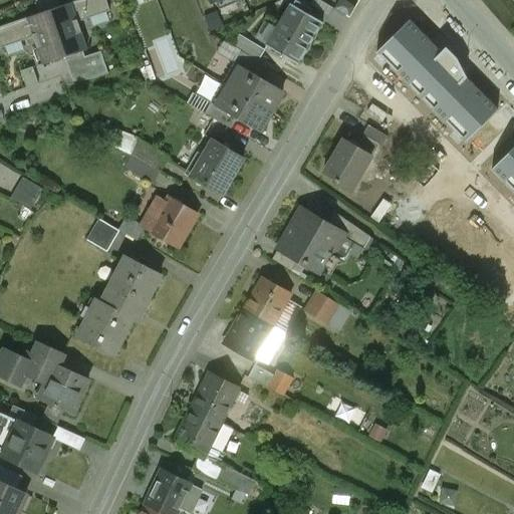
[(56,0),(46,0),(35,4),(39,15),(0,27),(0,45),(1,49),(5,47),(22,42),(33,38),(43,65),(65,58),(83,51),(87,50),(78,22),(90,18),(107,13),(110,11),(105,0),(80,0),(60,7),(56,0)]
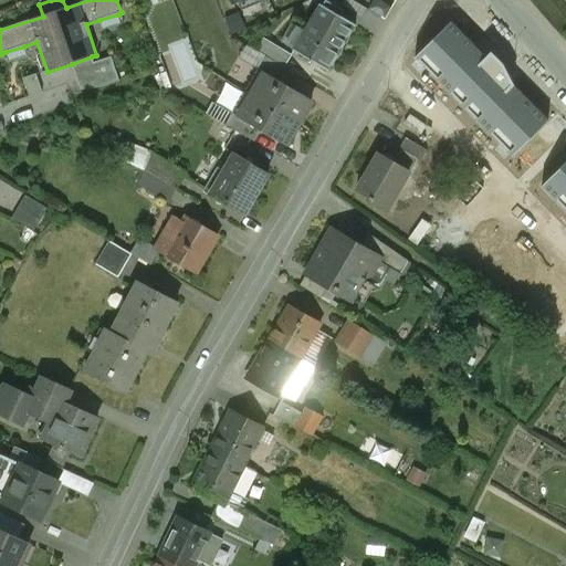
[(355,25),(320,4),(292,51),(328,72),(355,25)]
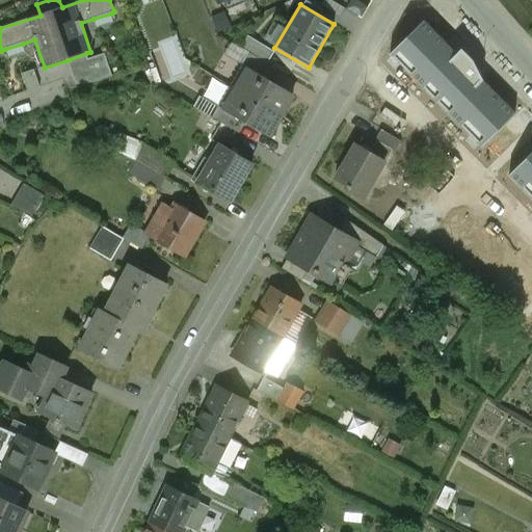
[(94,19),(97,29),(114,23),(111,14),(94,19)]
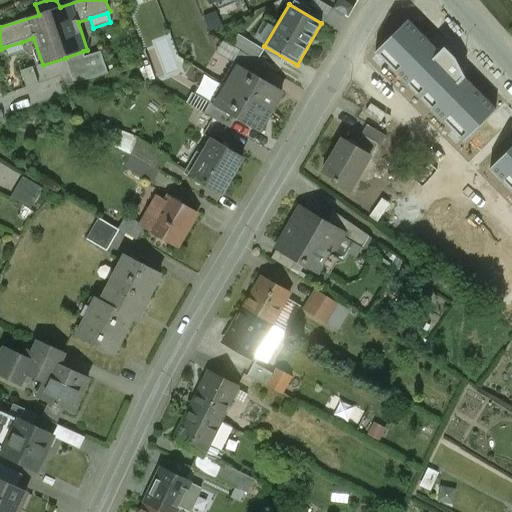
[(496,109),(463,75),(455,59),(443,47),(439,51),(409,21),(376,53),(464,141),(496,109)]
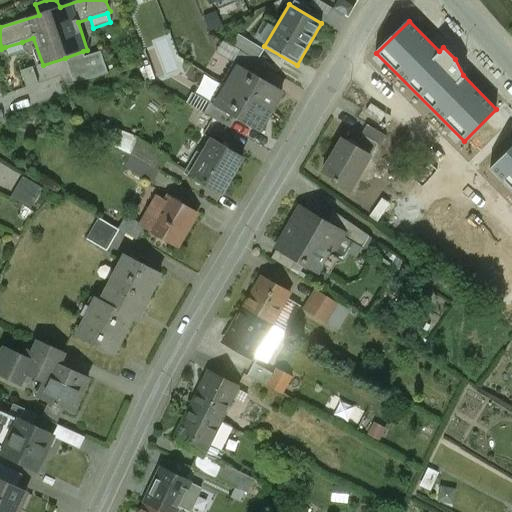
[(264,50),(238,35),(231,47),(240,52),(257,62),(264,50)]
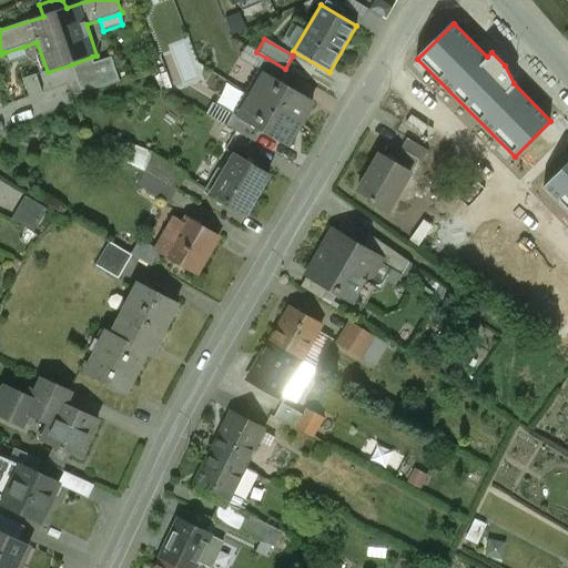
[(24,47),(6,52),(9,63),(28,57),(24,47)]
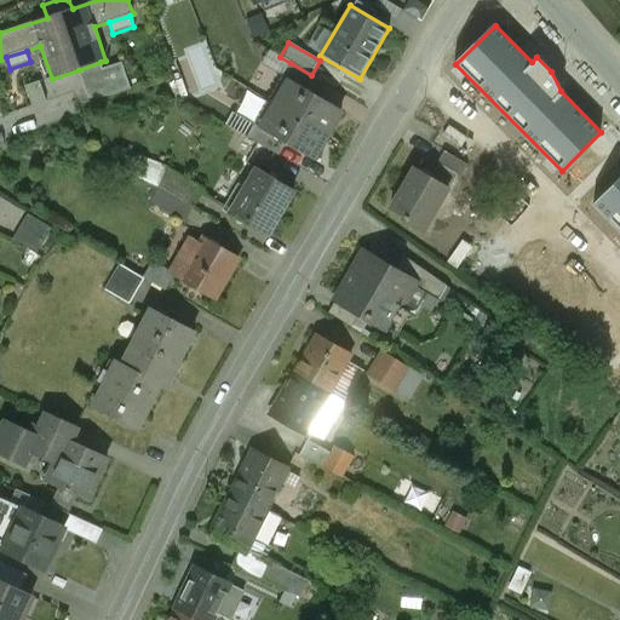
[(79,70),(89,99),(113,97),(131,90),(128,84),(116,87),(109,67),(103,70),(101,62),(79,70)]
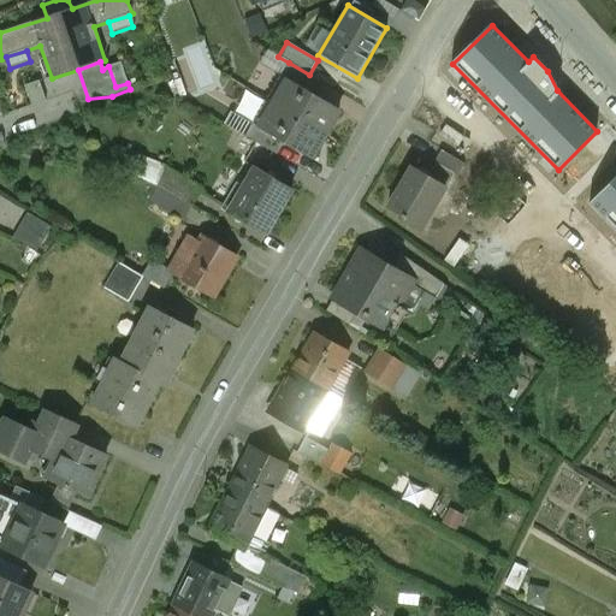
[(122,63),(108,66),(116,87),(128,83),(122,63)]
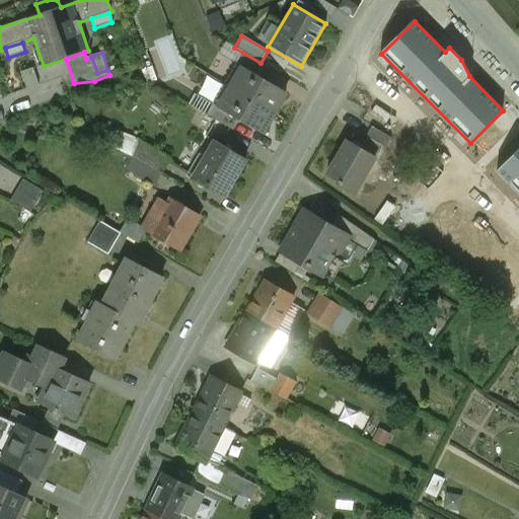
[(243,53),(237,64),(264,79),(270,68),(261,63),(243,53)]
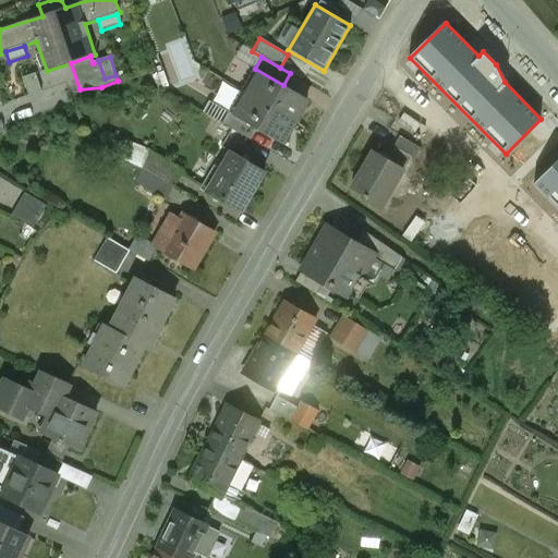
[(283,85),(255,69),(242,91),(294,122),(307,99),(283,85)]
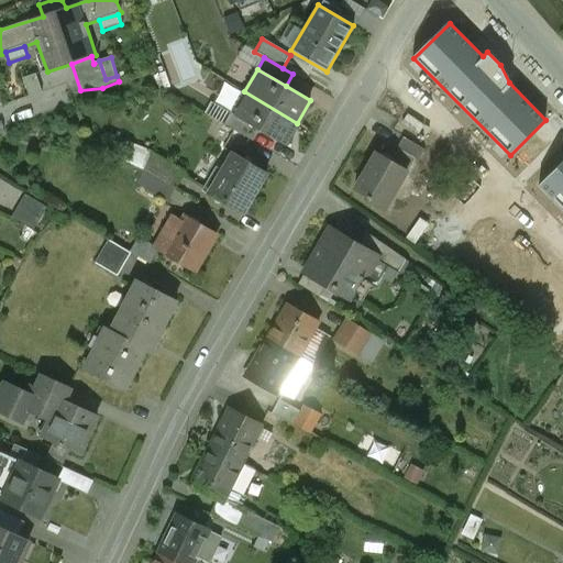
[(36,74),(23,78),(30,97),(43,92),(36,74)]
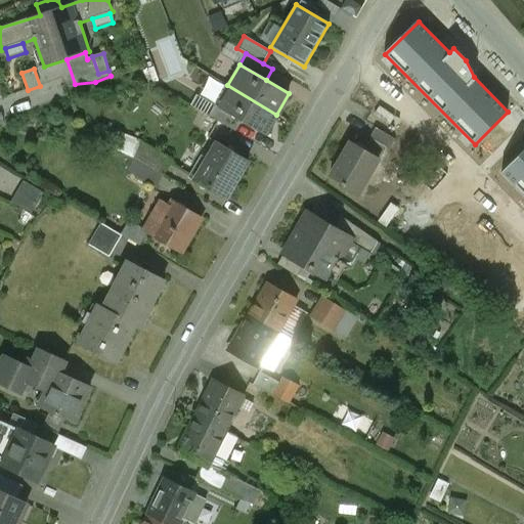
[(227,85),(215,105),(242,122),(264,135),(276,115),(227,85)]
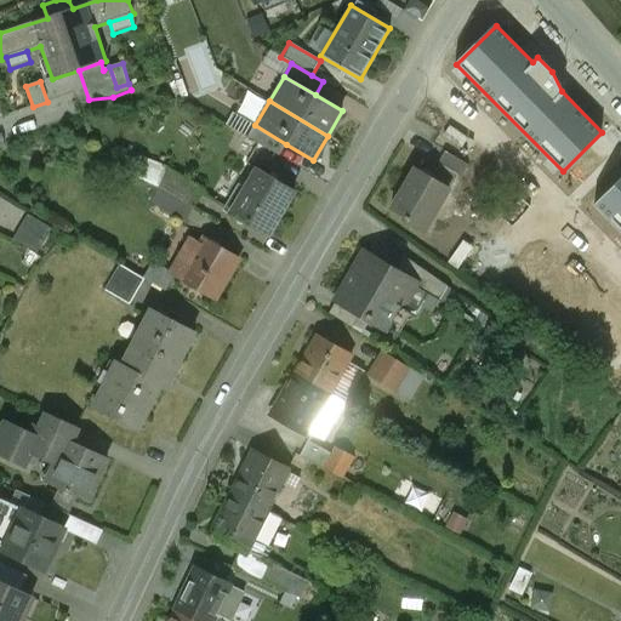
[(286,144),(255,125),(248,138),(279,157),(286,144)]
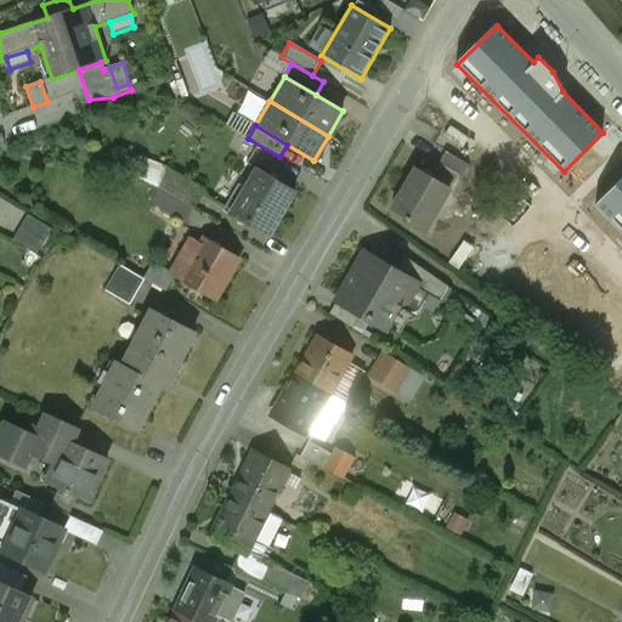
[(465,169),(445,157),(437,168),(454,179),(458,181),(465,169)]
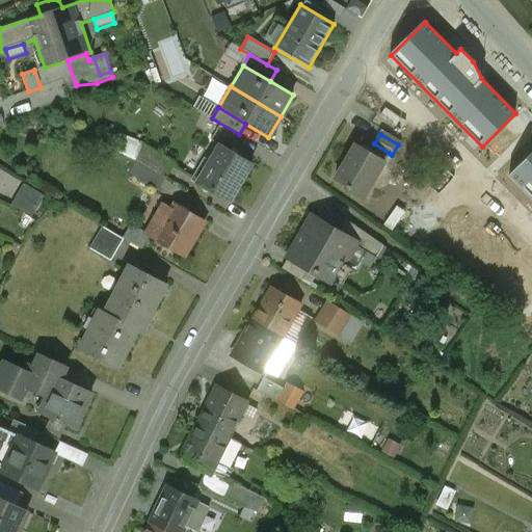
[(389,153),(374,143),(367,154),(381,163),(389,153)]
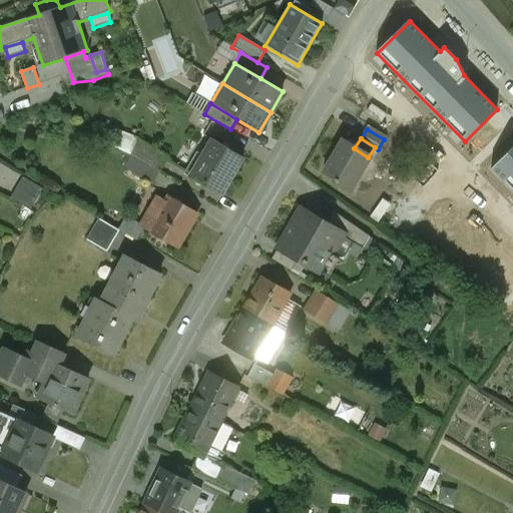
[(167,155),(140,140),(131,155),(135,156),(158,170),(167,155)]
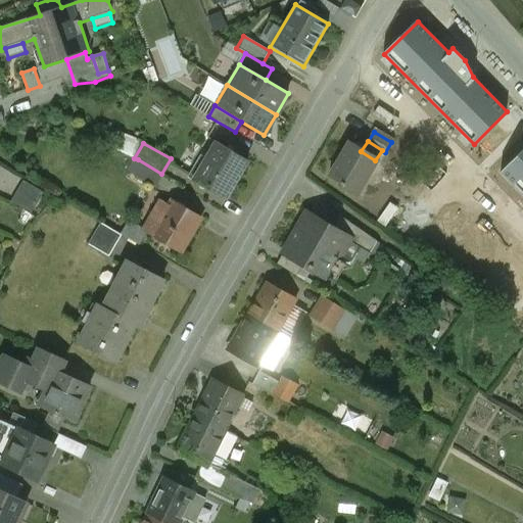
[(361,151),(347,143),(326,178),(338,185),(337,187),(353,196),(375,160),(361,151)]
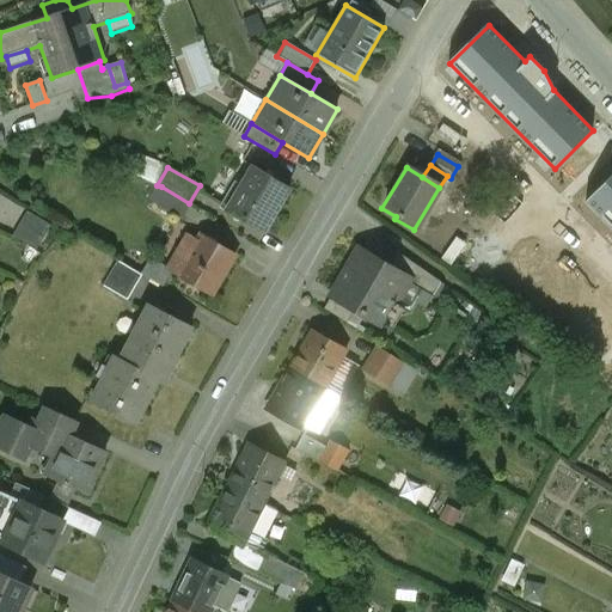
[(292,191),(255,170),(230,213),(267,234),(292,191)]
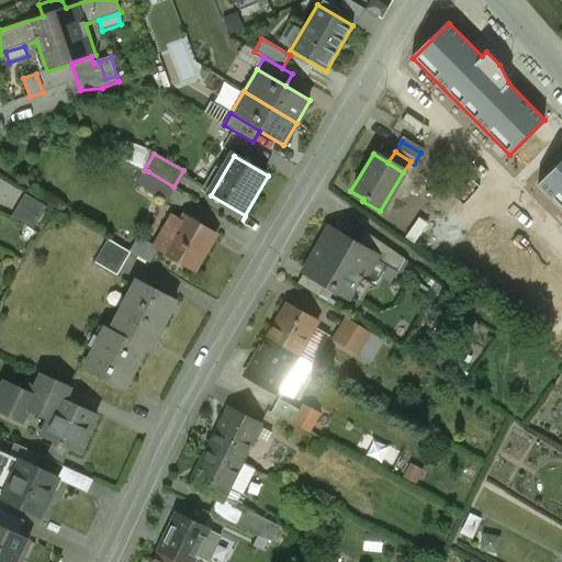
[(561,161),(538,186),(561,210),(561,161)]
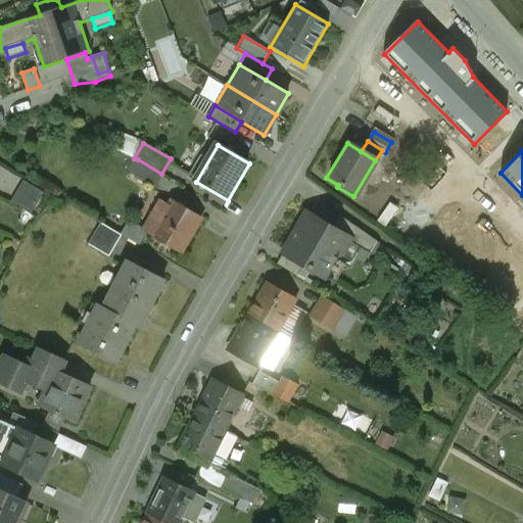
[(161,174),(138,159),(134,158),(127,172),(154,187),(161,174)]
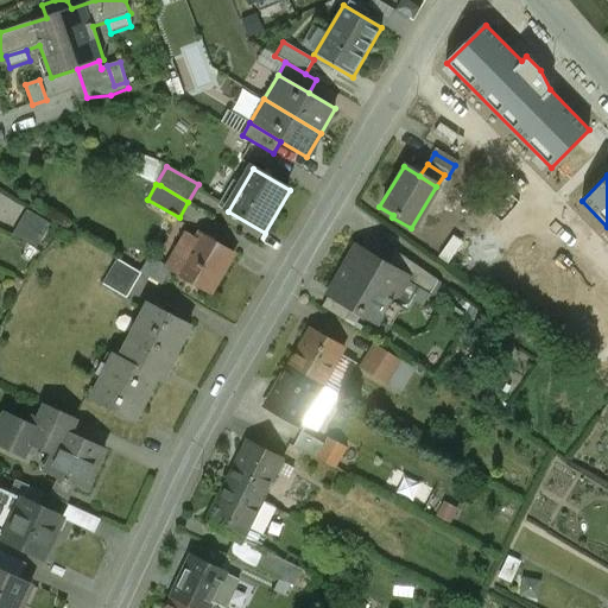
[(27,210),(13,234),(37,248),(51,225),(27,210)]
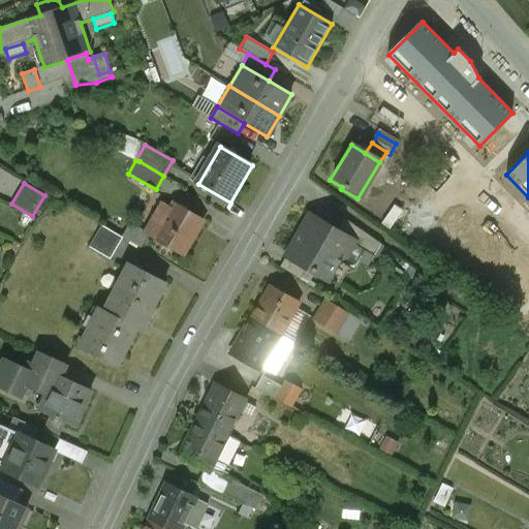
[(173,210),(160,201),(152,216),(156,219),(157,217),(165,222),(173,210)]
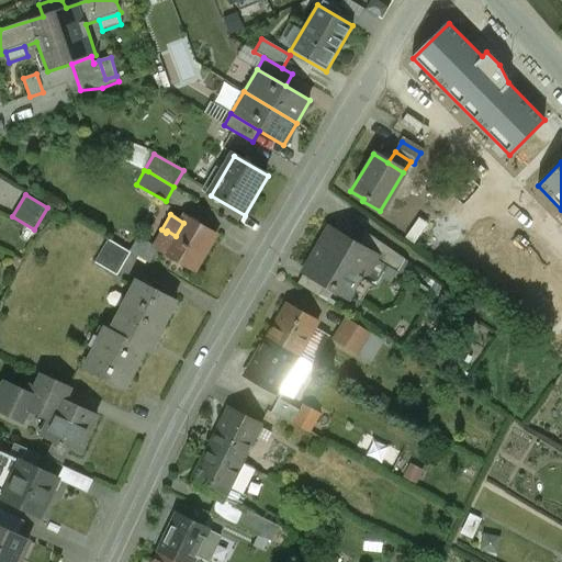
[(183,223),(176,236),(167,231),(166,233),(161,229),(153,245),(195,270),(216,234),(187,216),(183,223)]
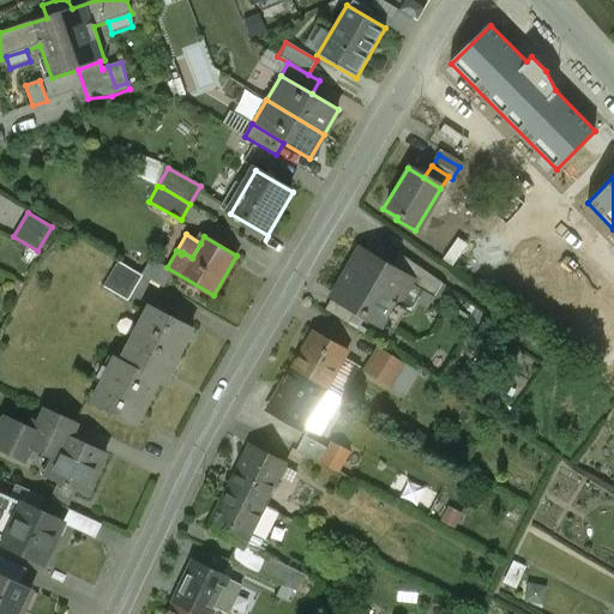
[(389,270),(360,253),(333,299),(355,311),(383,327),(409,283),(409,282),(389,270)]
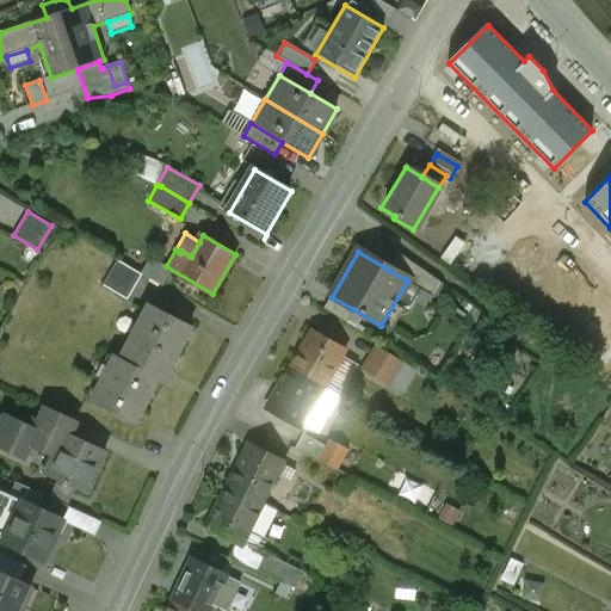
[(439,284),(395,253),(387,269),(407,281),(407,282),(432,295),(439,284)]
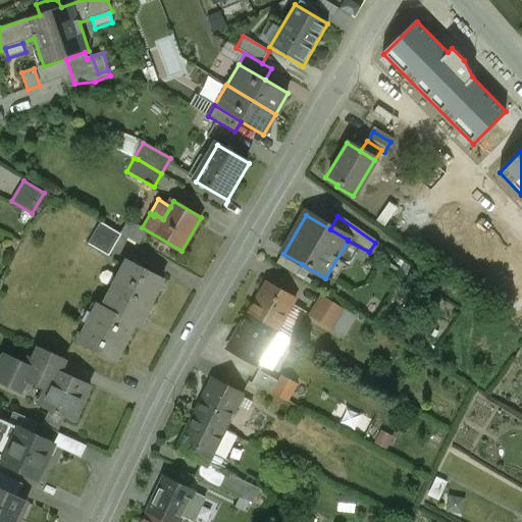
[(121,235),(101,222),(88,247),(108,258),(121,235)]
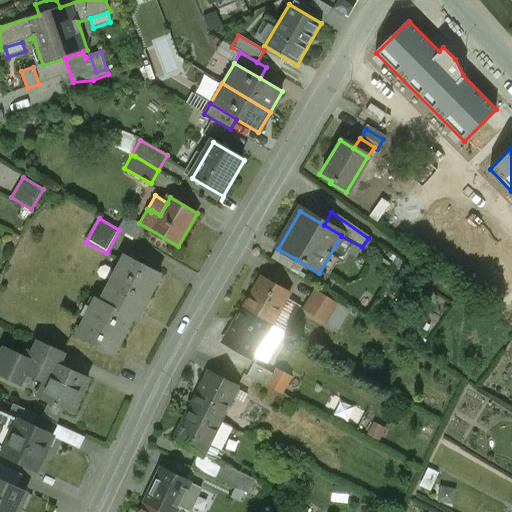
[(296,259),(278,249),(271,259),(290,270),(296,259)]
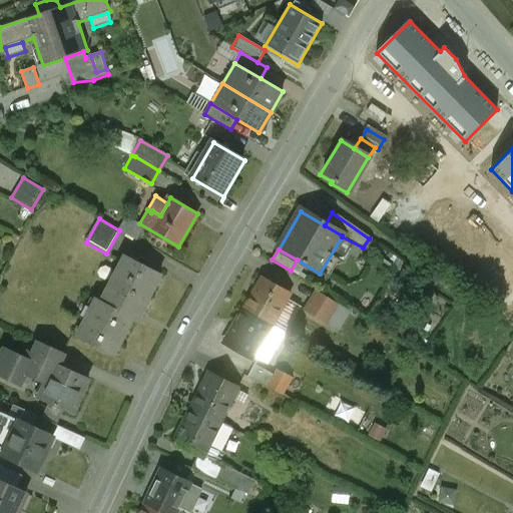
[(159,278),(124,259),(100,305),(132,321),(136,323),(159,278)]
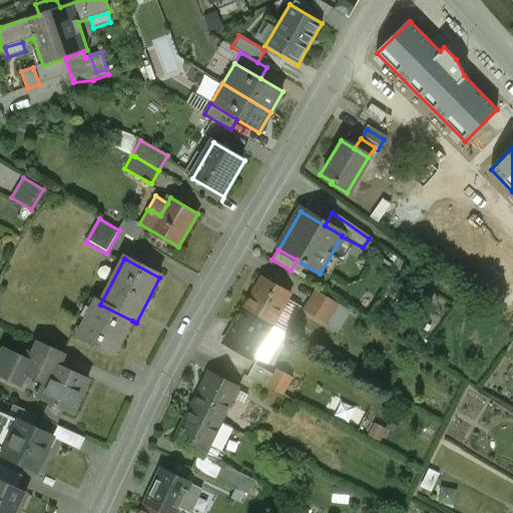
[(292,296),(265,280),(246,312),(274,327),(292,296)]
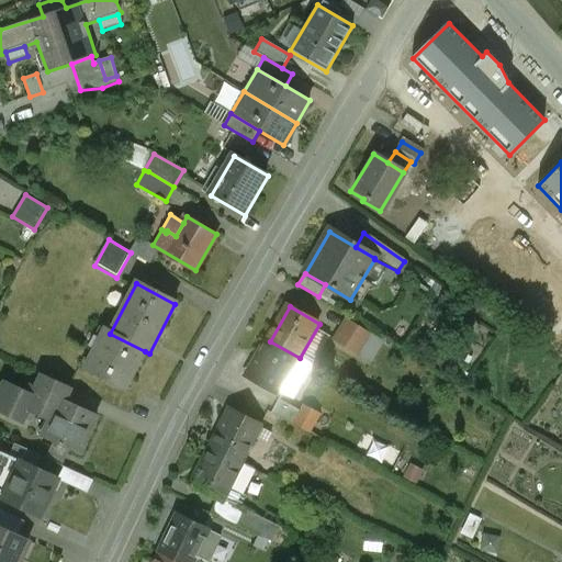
[(366,334),(346,322),(334,341),(352,353),(366,334)]
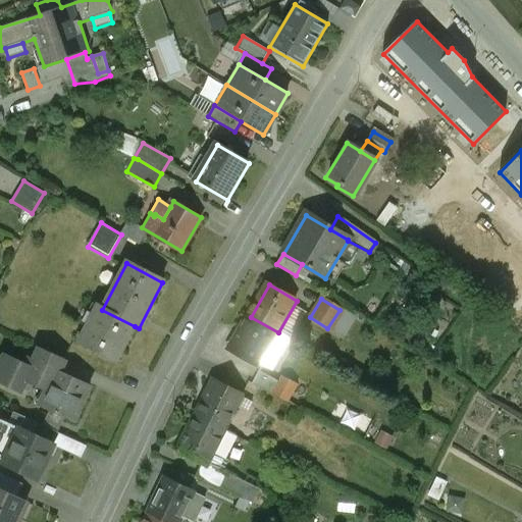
[(102,310),(98,308),(79,344),(116,363),(135,326),(102,310)]
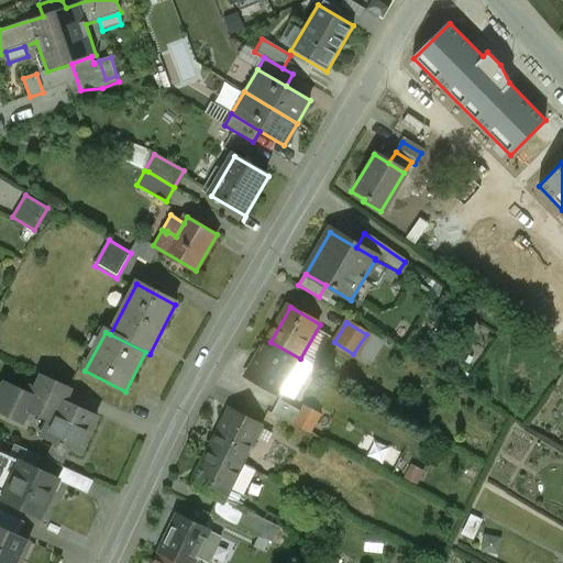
[(271,342),(251,376),(280,393),(300,359),(271,342)]
